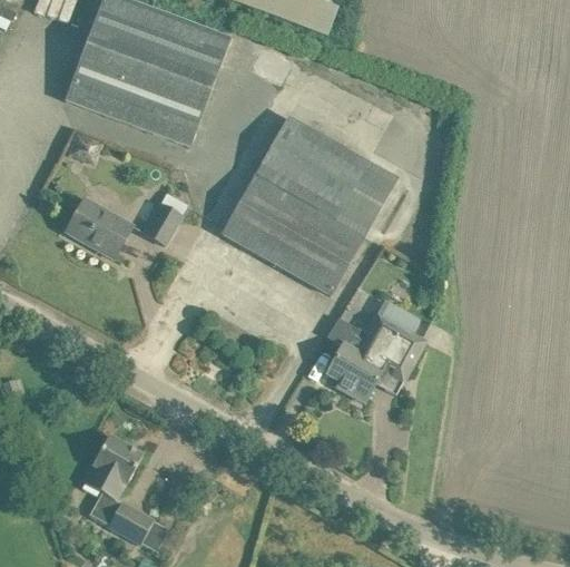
[(237,44),(228,40),(231,37),(131,0),(100,0),(64,101),(188,147),(225,54),(233,56),(237,44)]
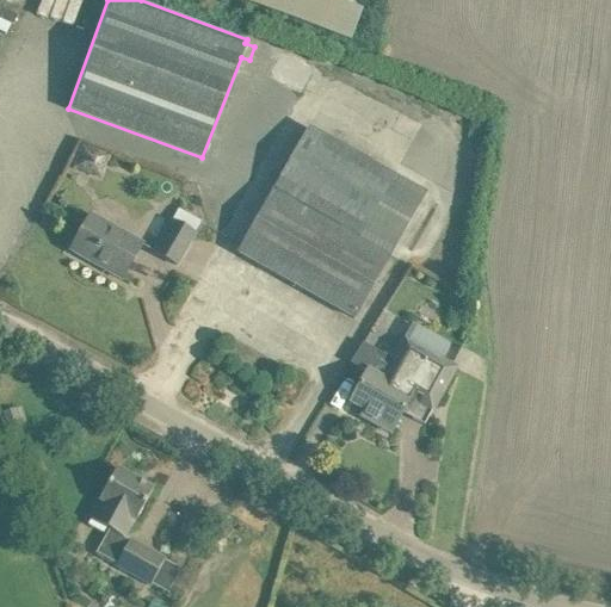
[(78,0),(74,11),(98,19),(104,0),(78,0)]
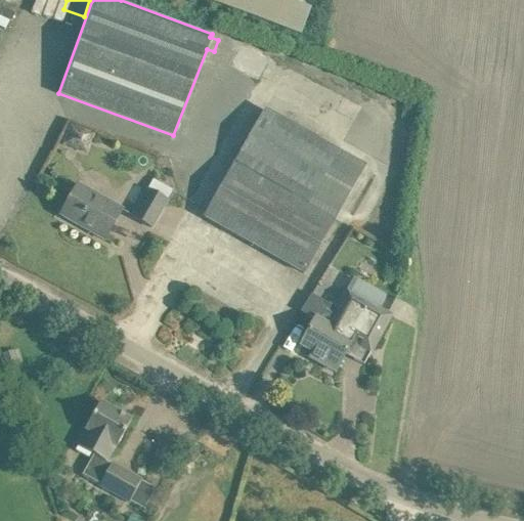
[(218,0),(303,25),(310,0),(218,0)]
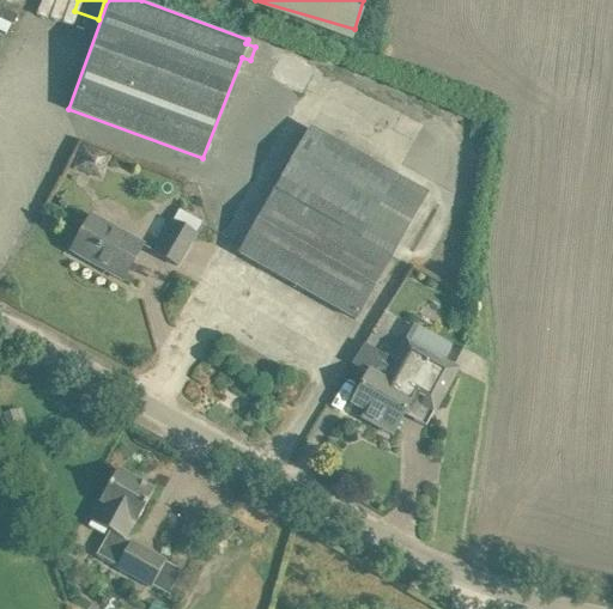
[(426,190),(310,125),(238,250),(354,317),(426,190)]
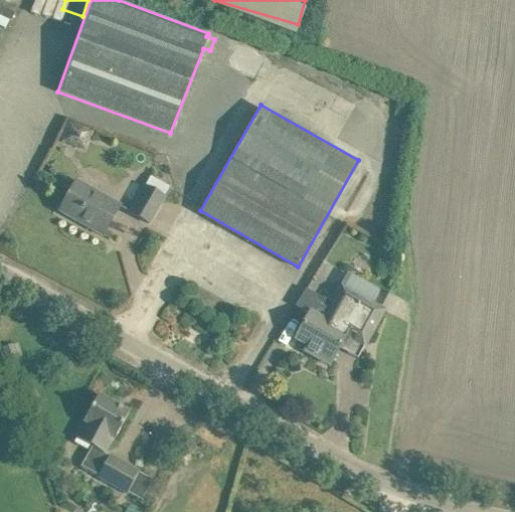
[(65,116),(58,140),(86,148),(93,125),(65,116)]
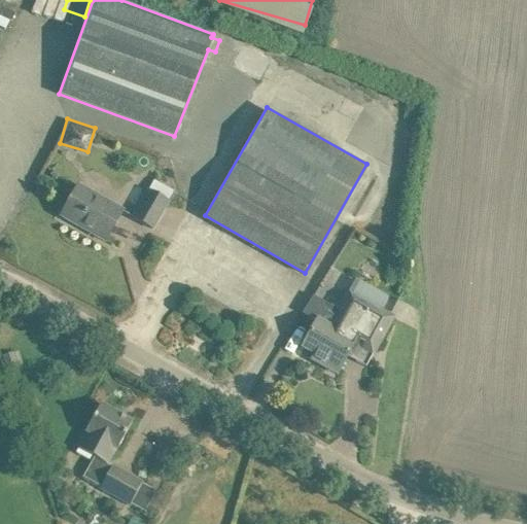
[(151,189),(147,187),(132,215),(152,226),(168,198),(172,189),(156,180),(151,189)]
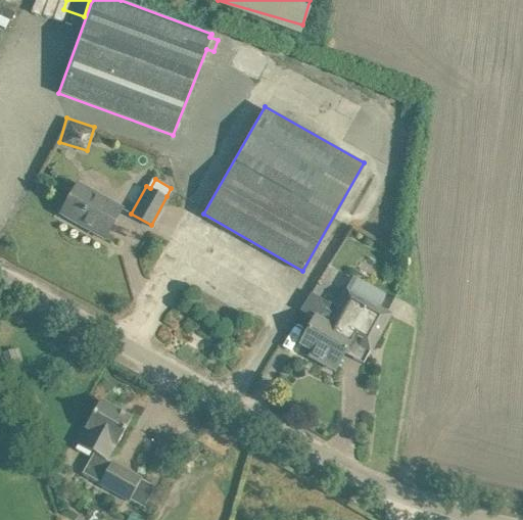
[(60,213),(104,238),(122,207),(78,182),(60,213)]
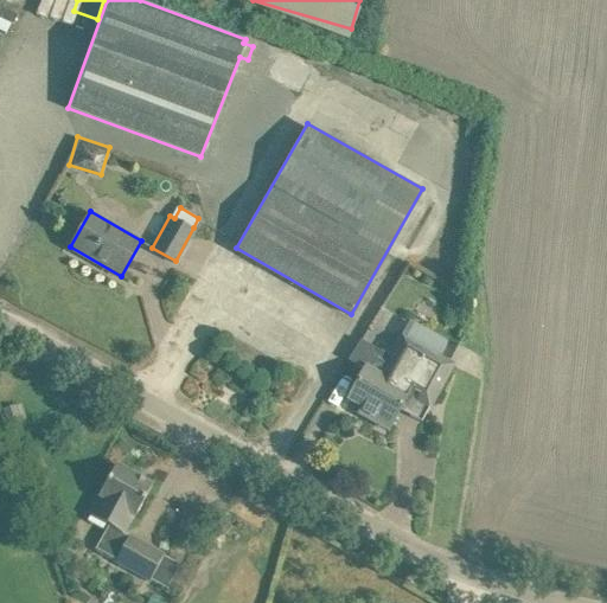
[(409,320),(402,334),(440,354),(447,341),(409,320)]
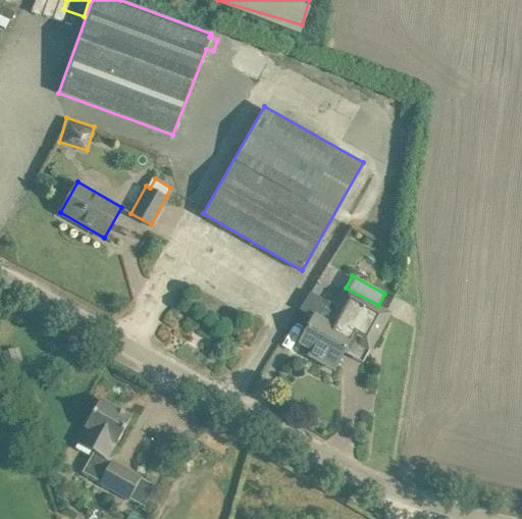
[(309,323),(300,342),(313,349),(310,355),(333,368),(338,359),(344,350),(345,347),(351,336),(369,346),(377,331),(388,311),(378,305),(346,288),(336,306),(335,308),(337,311),(330,324),(314,315),(313,317),(309,323)]
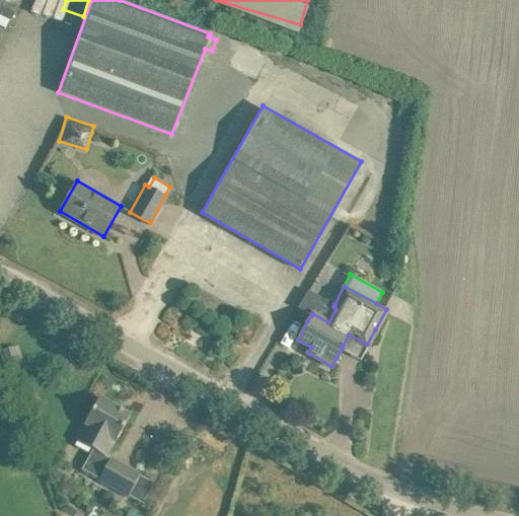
[(98,396),(93,406),(89,414),(84,422),(75,438),(106,455),(130,414),(98,396)]
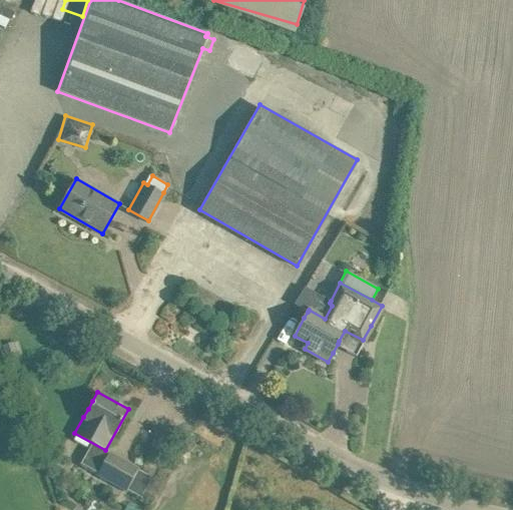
[(96,474),(125,490),(137,467),(108,451),(96,474)]
